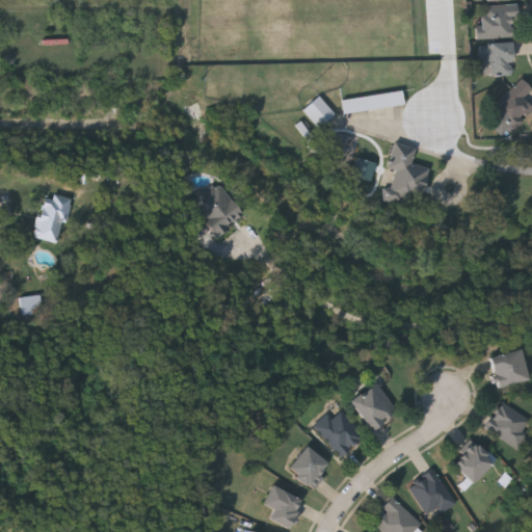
[(517,36),(480,36),(479,4),(516,4),(517,36)]
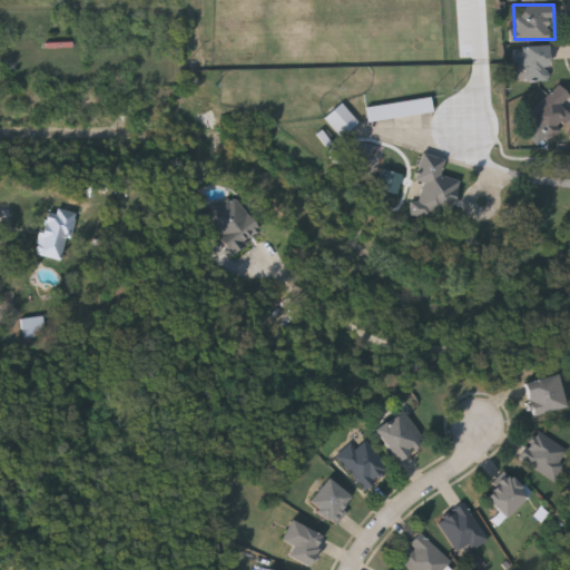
[(549,45),(549,79),(516,80),(514,45),(549,45)]
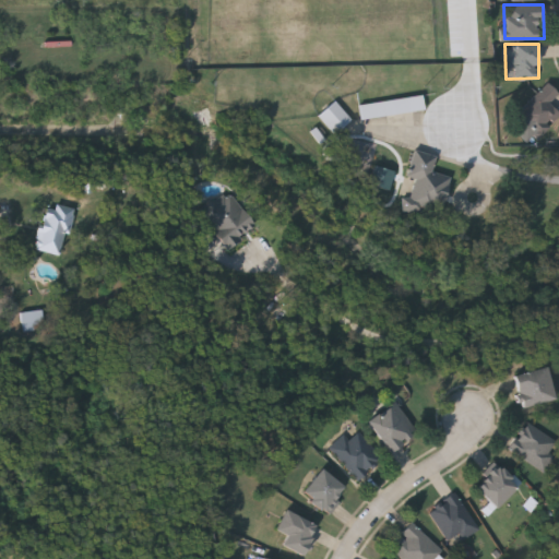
[(558,93),(550,102),(558,110),(558,114),(534,139),(512,116),(548,82),(558,93)]
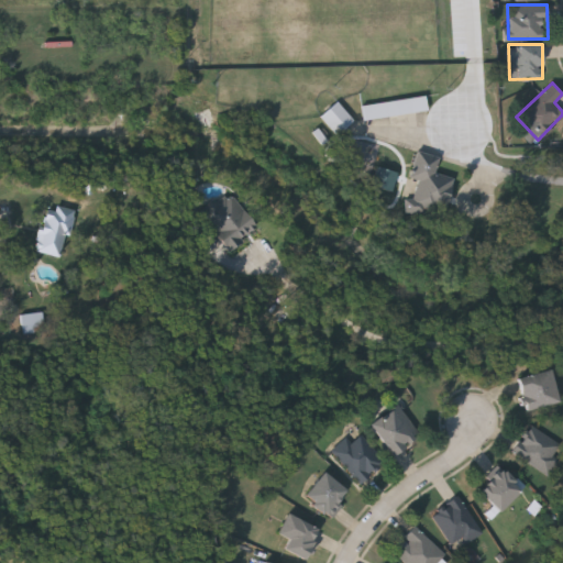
[(365,121),(429,111),(427,96),(363,106),(365,121)]
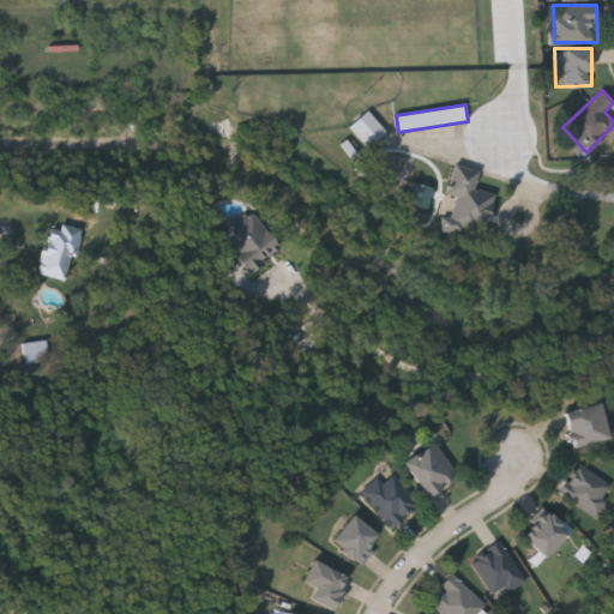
[(351,127),(369,148),(387,131),(369,112),(351,127)]
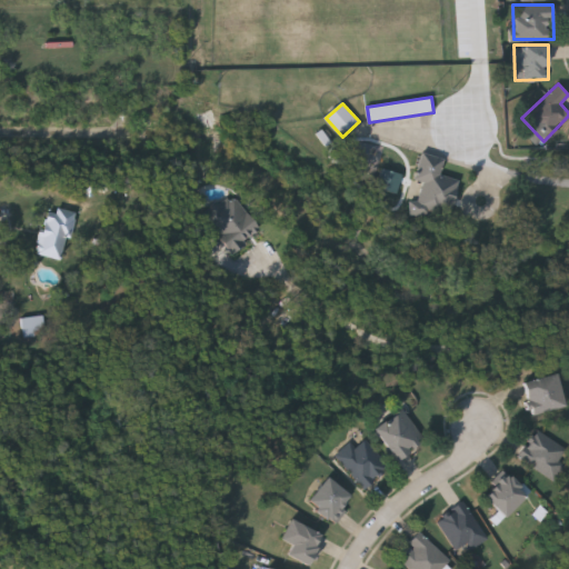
[(460,180),(441,175),(446,159),(422,153),(416,181),(423,182),(418,202),(412,201),(410,209),(451,219),(460,180)]
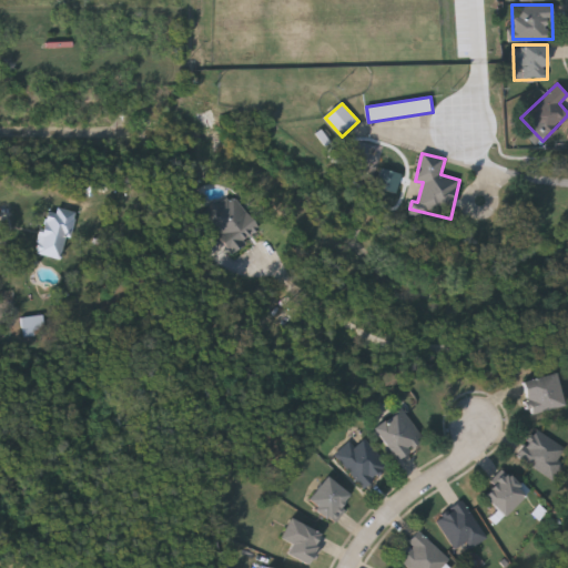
[(396,194),(403,174),(383,169),(376,188),(396,194)]
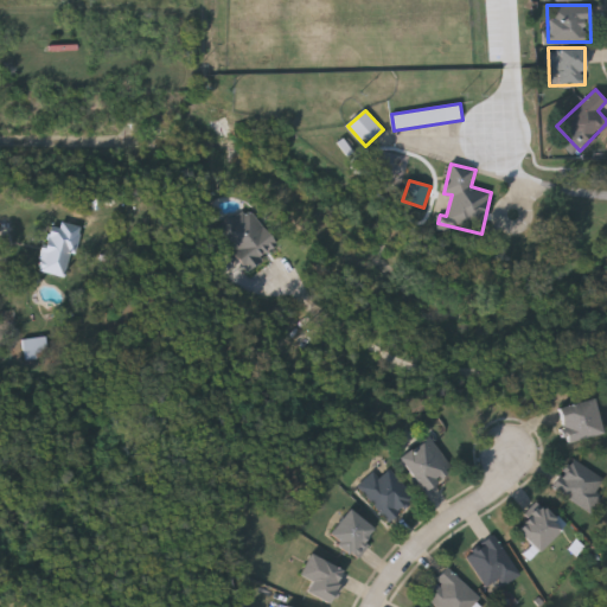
[(217,225),(244,273),(263,262),(260,256),(275,247),(251,206),(217,225)]
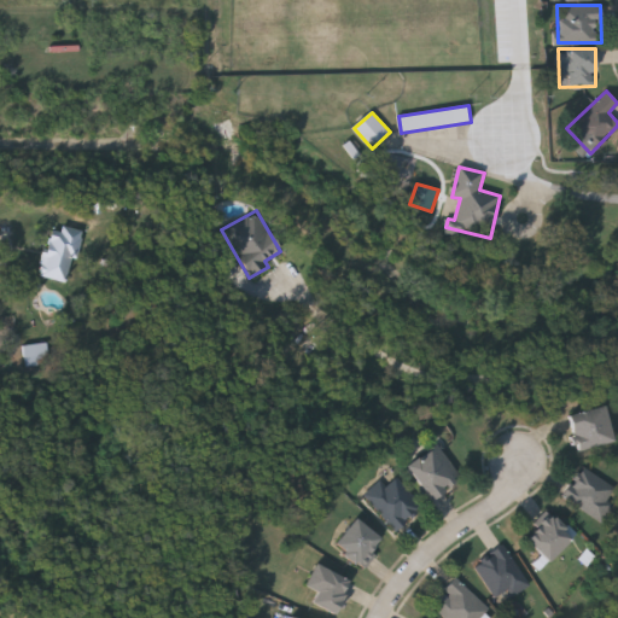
[(66,283),(73,258),(77,260),(85,231),(63,226),(62,232),(52,231),(47,251),(45,250),(39,275),(66,283)]
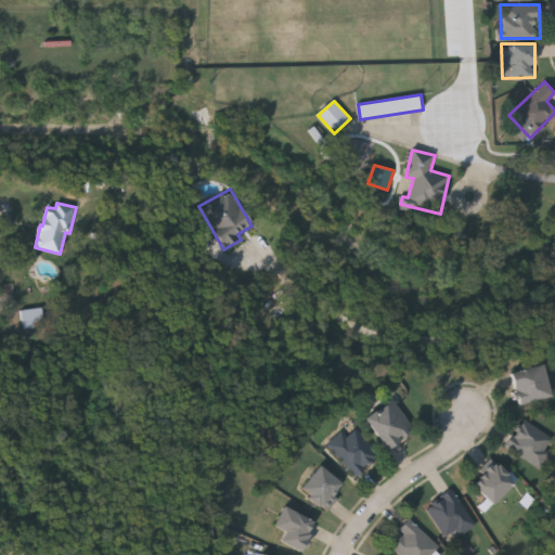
[(24,330),(46,327),(43,308),(22,310),(24,330)]
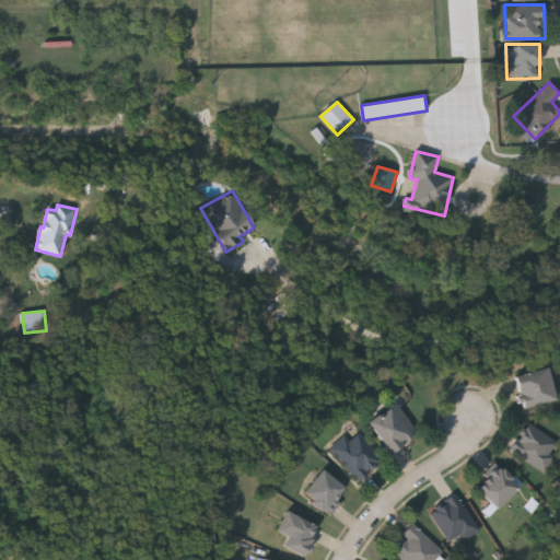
[(555,400),(523,408),(515,375),(547,368),(555,400)]
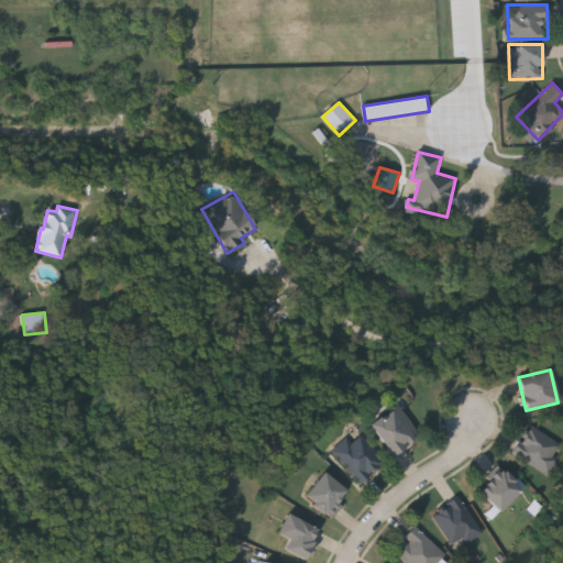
[(419,437),(393,455),(371,423),(397,405),(419,437)]
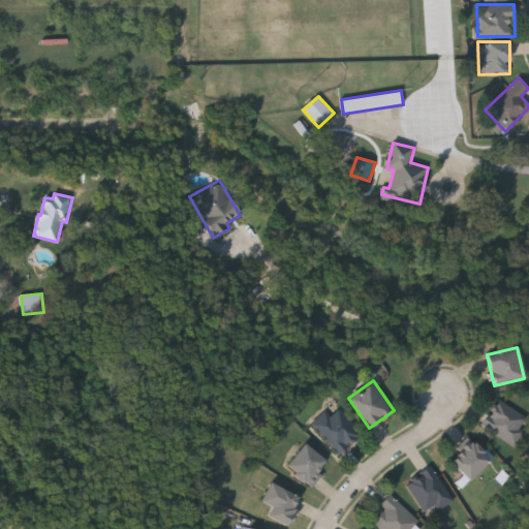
[(483,426),(516,447),(526,431),(521,428),(527,417),(500,400),(483,426)]
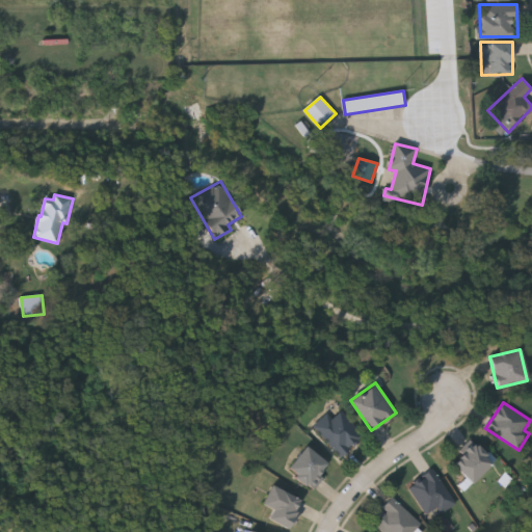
[(328,414),(330,419),(343,410),(363,440),(338,457),(314,424),(328,414)]
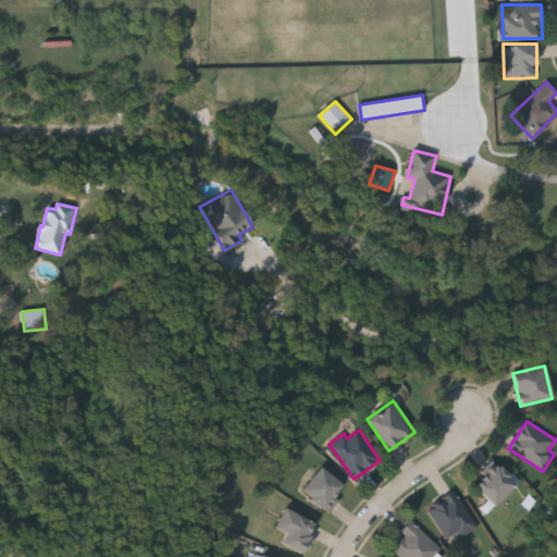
[(473,486),(497,462),(517,483),(494,506),(473,486)]
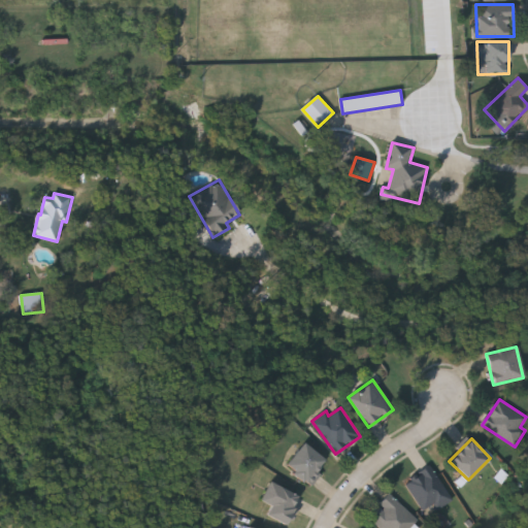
[(327,461),(308,485),(285,466),(303,442),(327,461)]
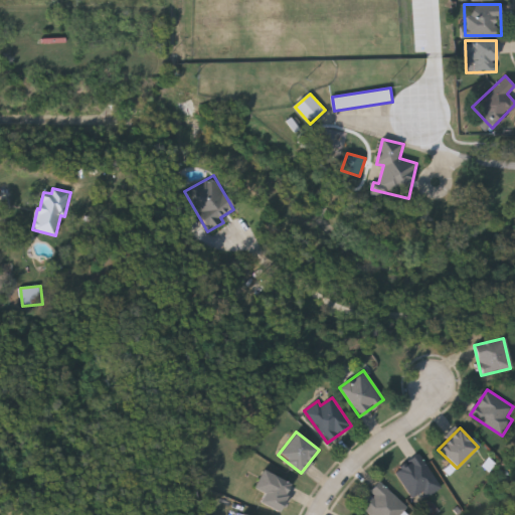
[(418,455),(440,488),(415,503),(394,471),(418,455)]
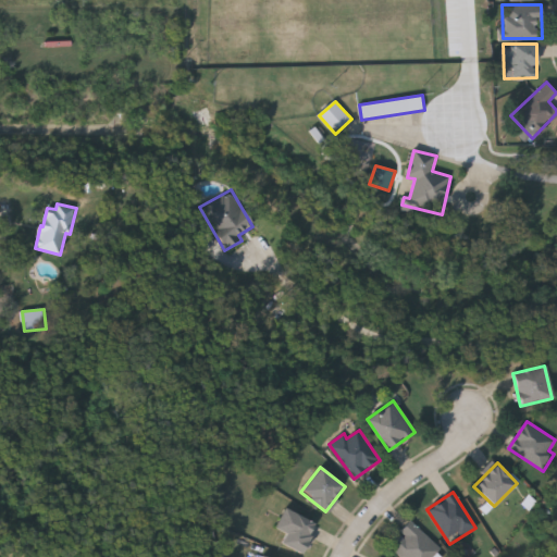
[(276,529),(284,510),(316,522),(302,554),(281,544),(285,532),(276,529)]
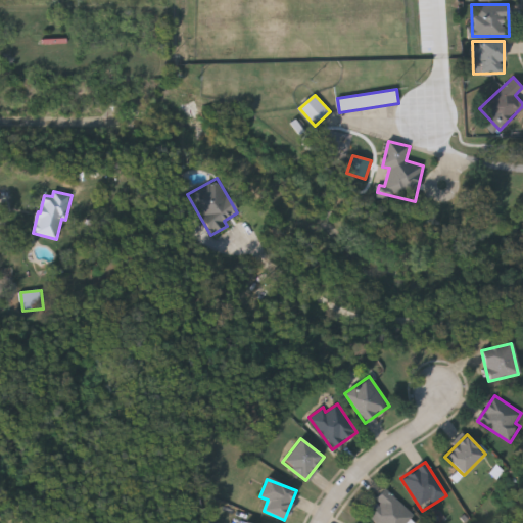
[(413,516),(406,522),(376,522),(365,512),(387,490),(413,516)]
